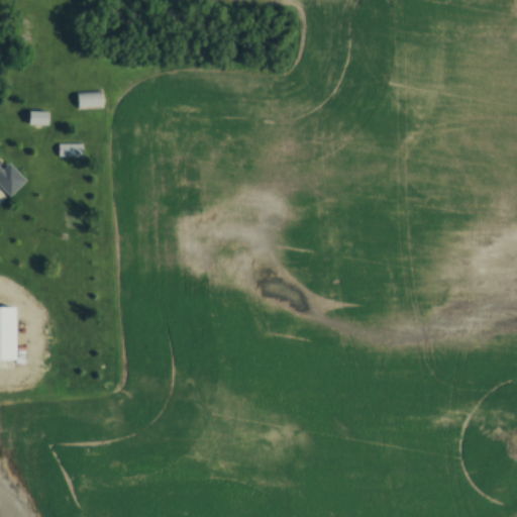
[(78,110),(76,93),(99,91),(100,107),(78,110)]
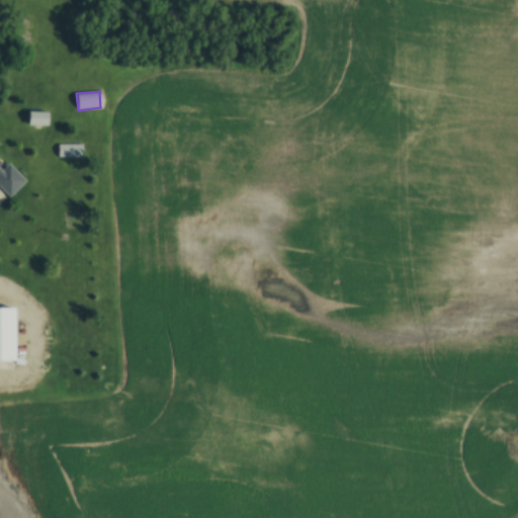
[(27,125),(28,111),(49,112),(48,126),(27,125)]
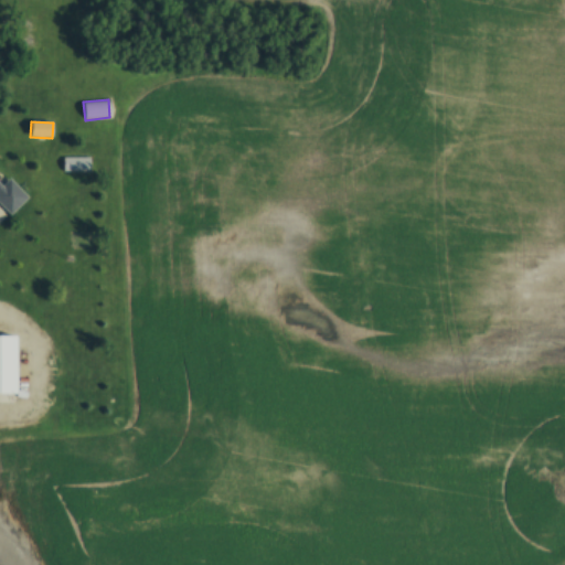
[(64,157),(91,157),(91,172),(64,172),(64,157)]
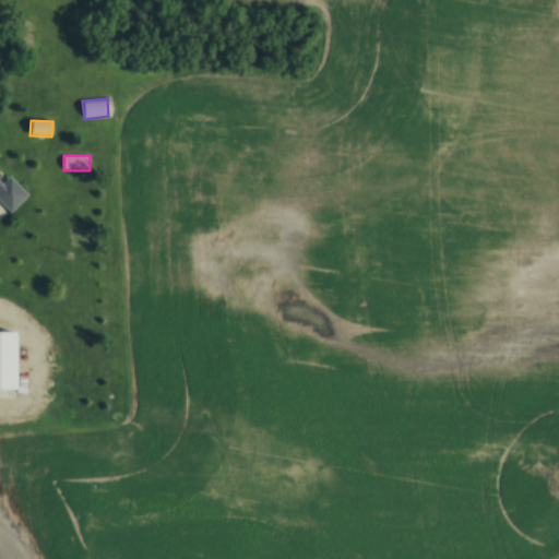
[(0,180),(6,175),(24,193),(7,212),(0,204),(0,180)]
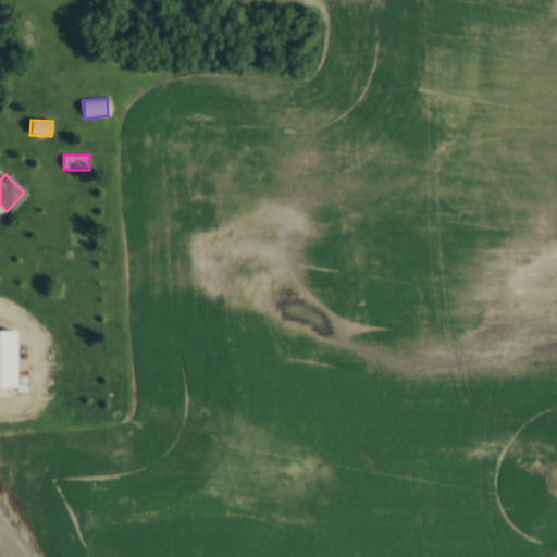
[(0,330),(14,331),(13,388),(0,388),(0,330)]
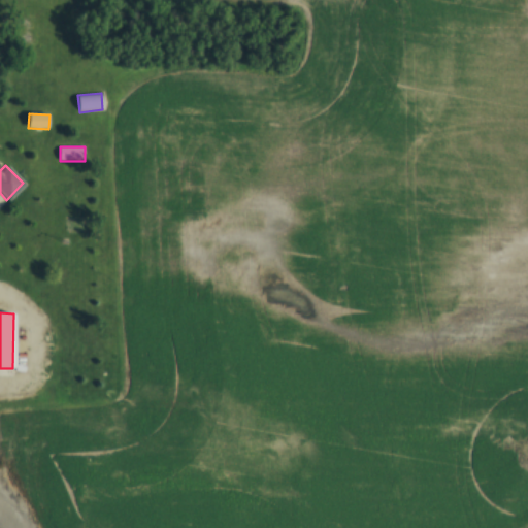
All buildings are outlined.
